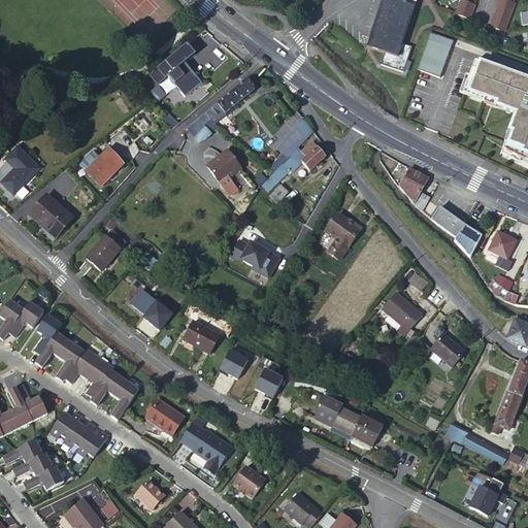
[(382,0),(367,47),(384,54),(381,65),(403,72),(411,47),(402,44),(416,0),(382,0)]
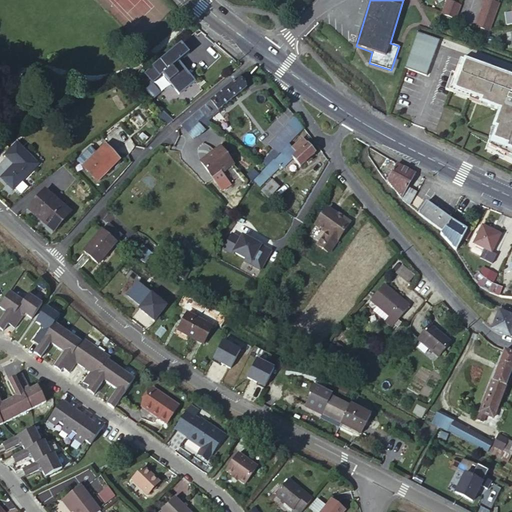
[(454,20),(460,5),(447,0),(441,15),(454,20)]
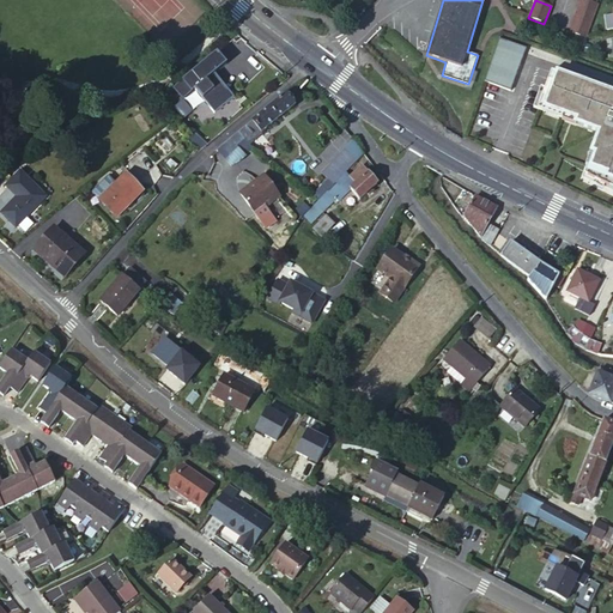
[(583,40),(596,5),(582,0),(580,0),(568,34),(583,40)]
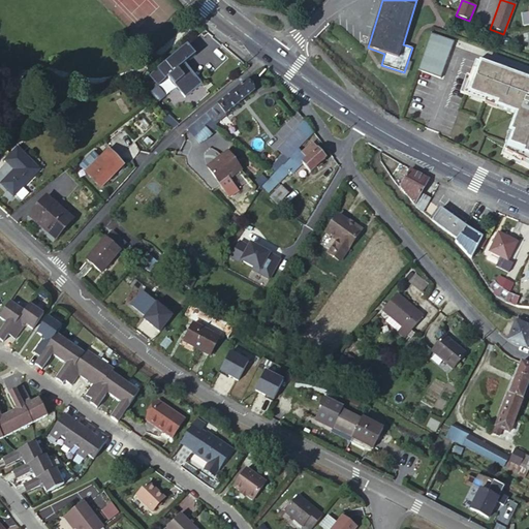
[(432,34),(418,71),(442,80),(455,42),(432,34)]
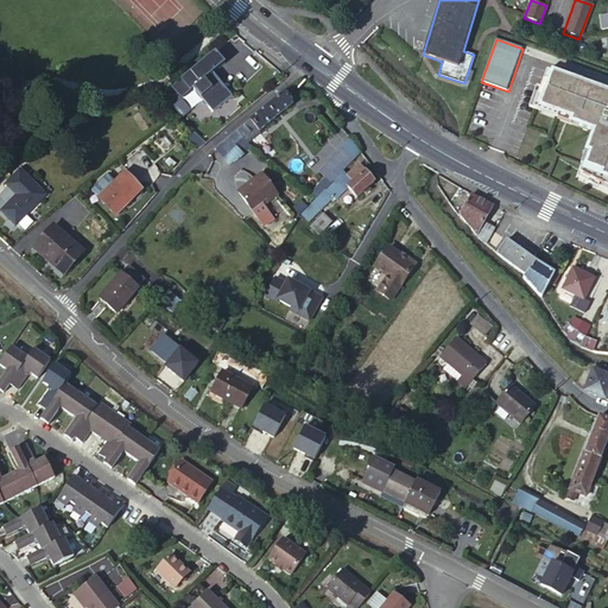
[(607,90),(549,71),(537,105),(575,118),(574,121),(597,130),(590,150),(594,151),(586,173),(607,184),(607,90)]
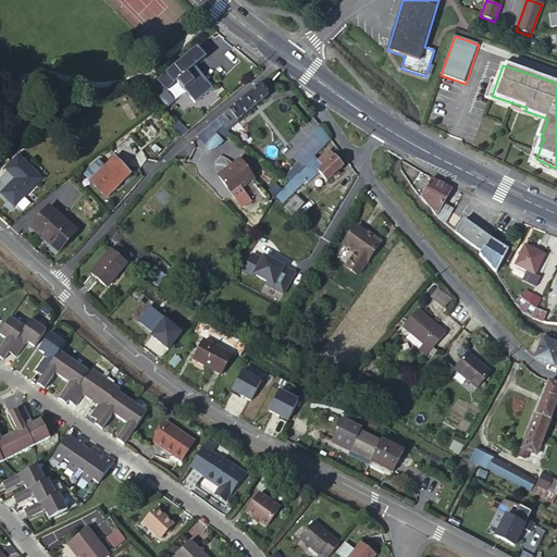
[(176,83),(189,98),(194,103),(212,88),(194,67),(176,83)]
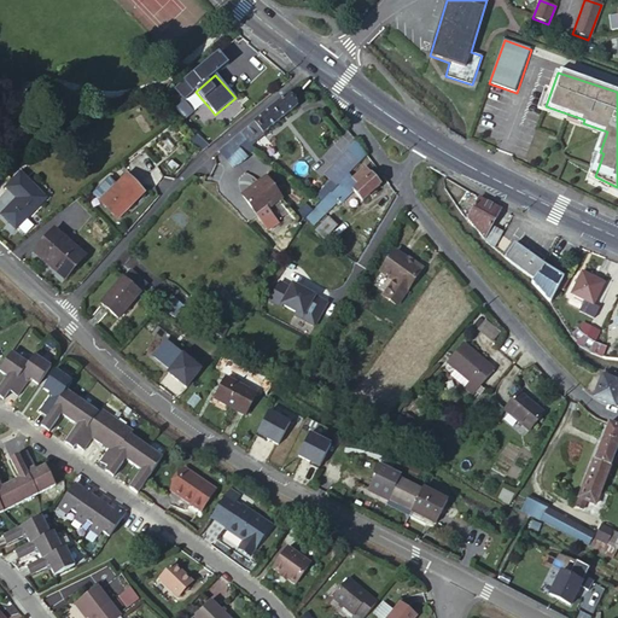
[(240,133),(246,141),(252,136),(256,140),(298,108),(289,94),(240,133)]
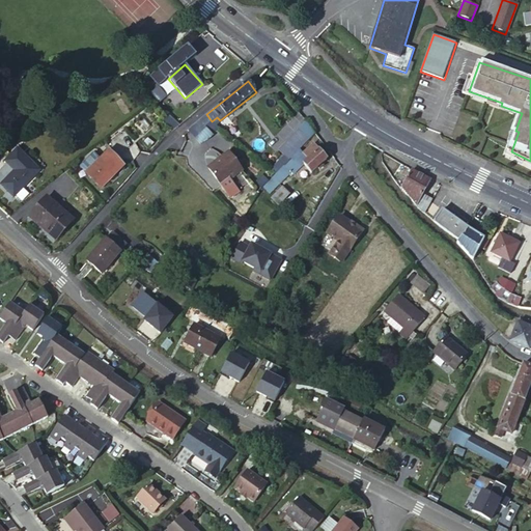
[(152,114),(161,121),(165,117),(157,109),(152,114)]
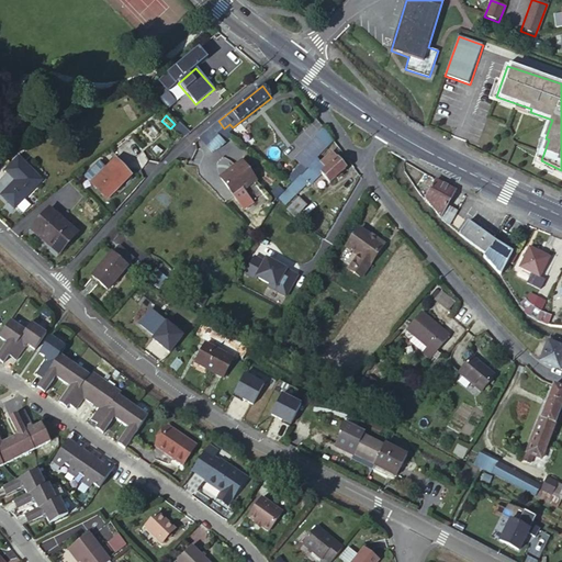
[(217,134),(224,128),(218,121),(199,136),(205,145),(218,136),(217,134)]
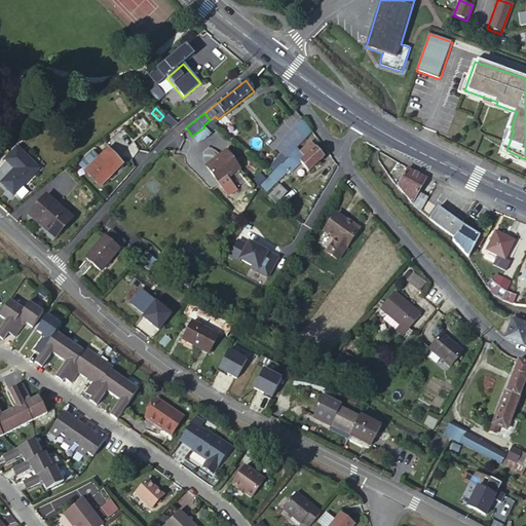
[(163,116),(159,120),(170,129),(176,125),(164,115),(163,116)]
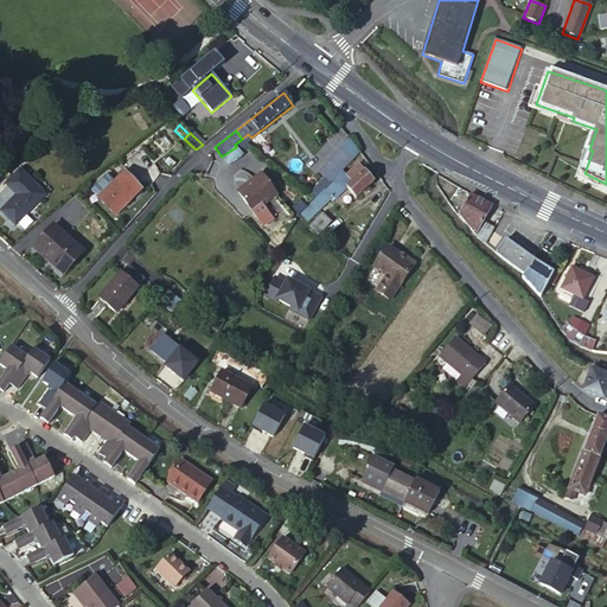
[(215,147),(215,148),(227,163),(238,155),(249,148),(244,142),(242,139),(235,145),(236,147),(222,157),(215,147)]
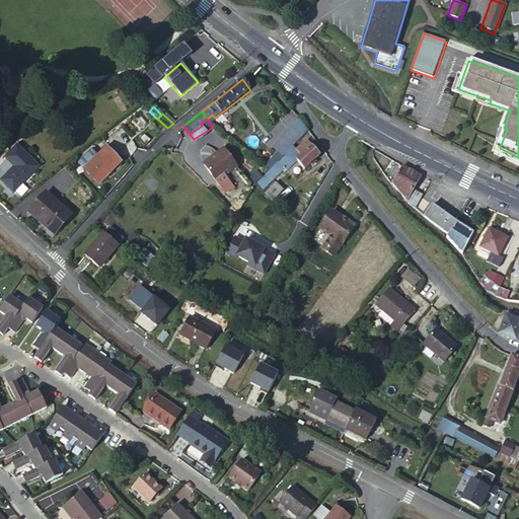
[(301,139),(290,128),(271,146),(282,157),(301,139)]
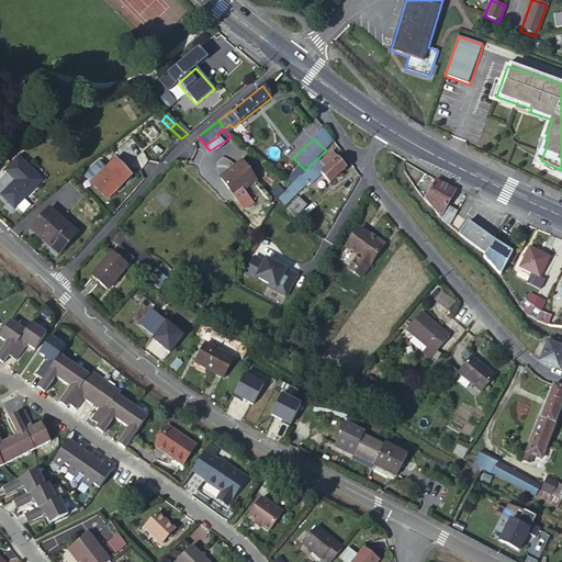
[(347,169),(334,153),(321,165),(323,168),(326,165),(328,168),(323,172),(332,182),(347,169)]
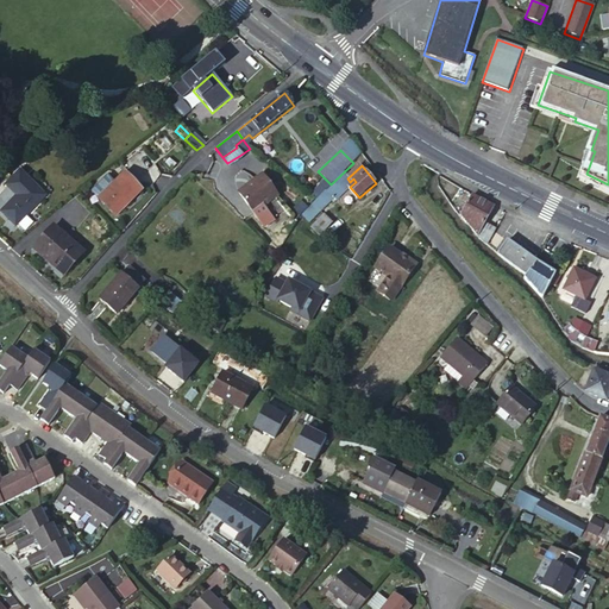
[(278,180),(267,167),(244,188),(256,201),(278,180)]
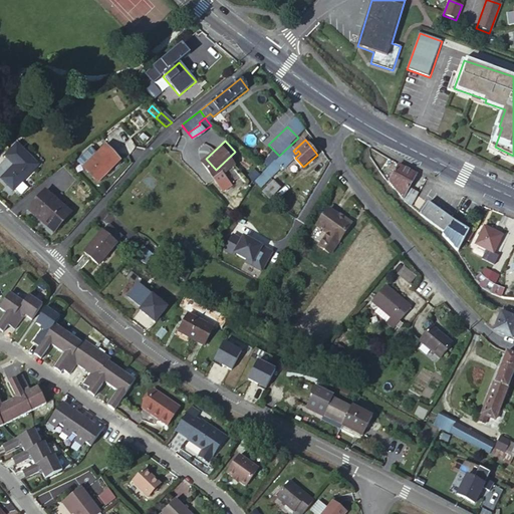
[(16,146),(4,157),(14,167),(1,179),(13,190),(37,166),(16,146)]
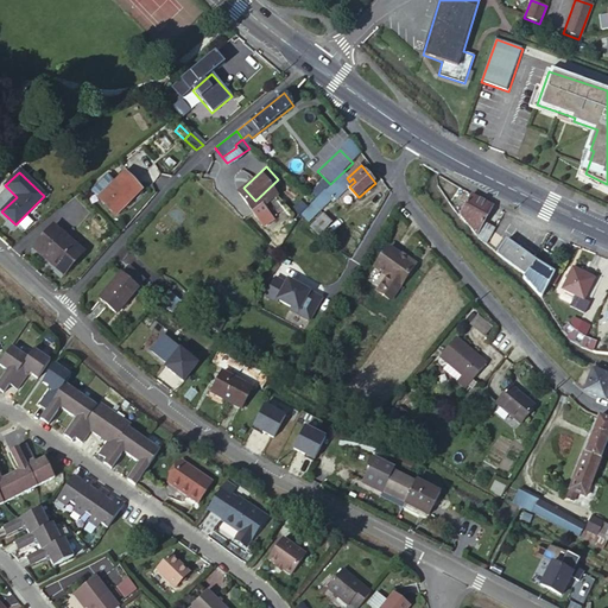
[(111,185),(97,198),(114,216),(141,191),(124,173),(111,185)]
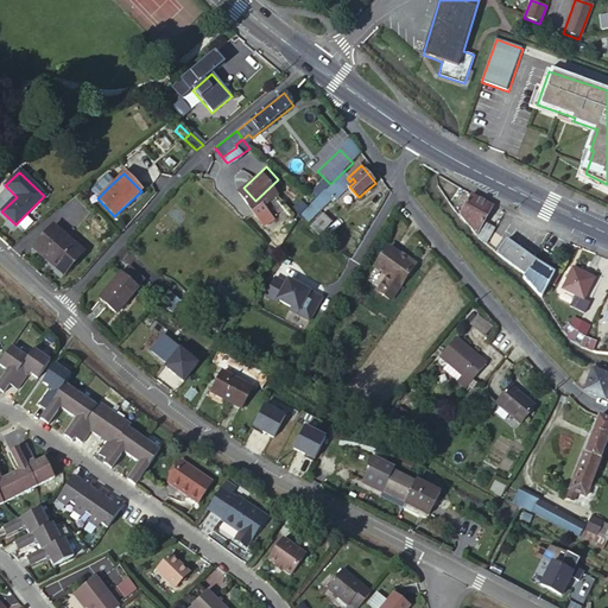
[(88,189),(97,198),(111,185),(102,177),(88,189)]
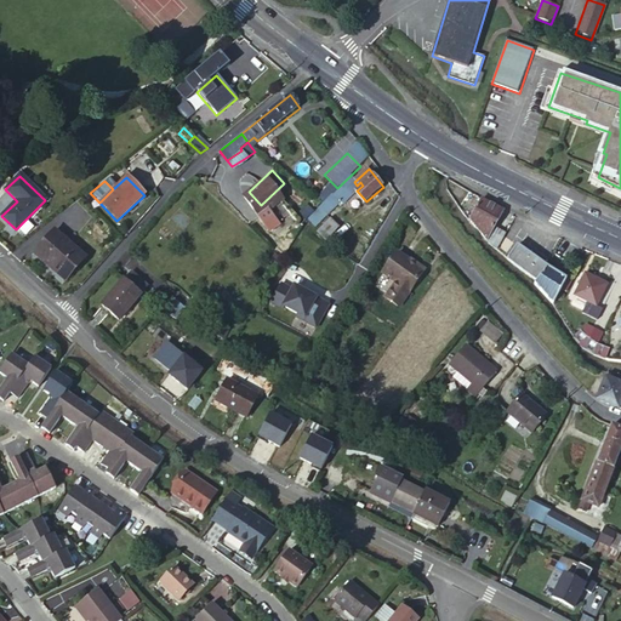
[(337,188),(332,192),(341,201),(343,204),(352,197),(341,184),(337,188)]
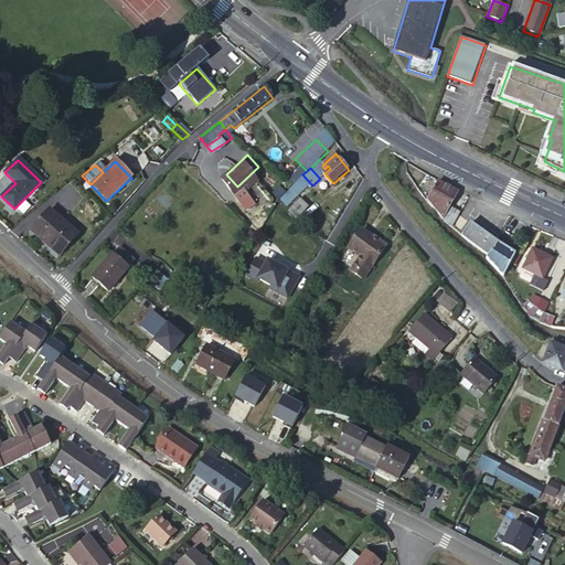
[(302,174),(285,192),(292,201),(298,195),(310,183),(302,174)]
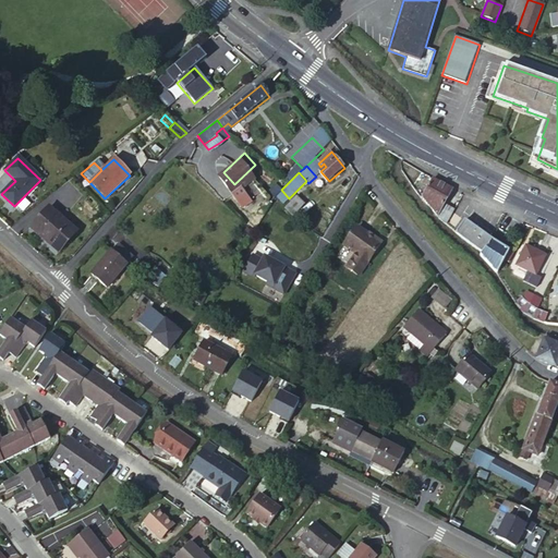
[(432,179),(422,197),(446,225),(453,210),(445,205),(453,190),(439,182),(432,179)]
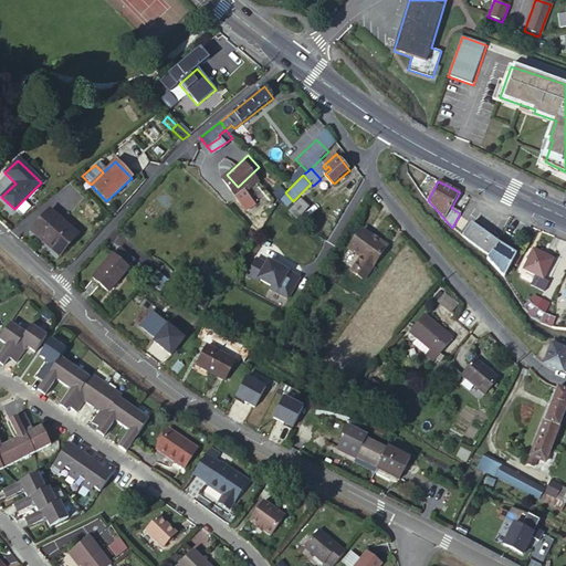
[(270,206),(284,192),(279,187),(264,200),(270,206)]
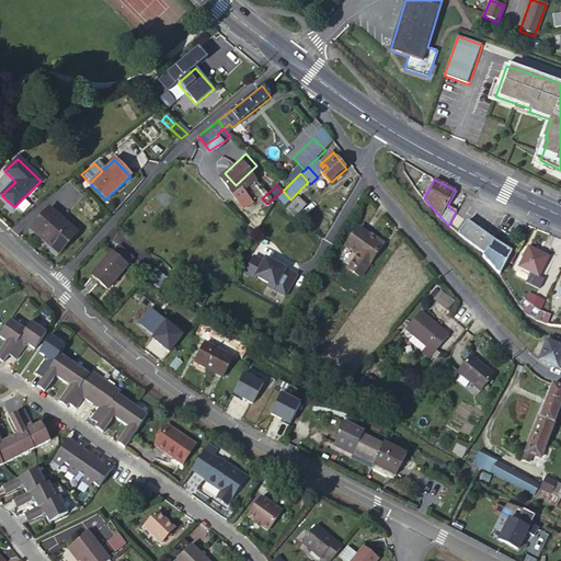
[(301,201),(299,197),(286,209),(289,213),(301,201)]
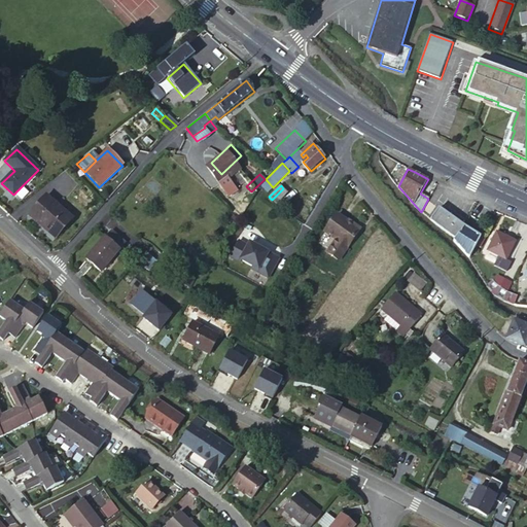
[(283,188),(272,200),(276,204),(287,194),(283,188)]
